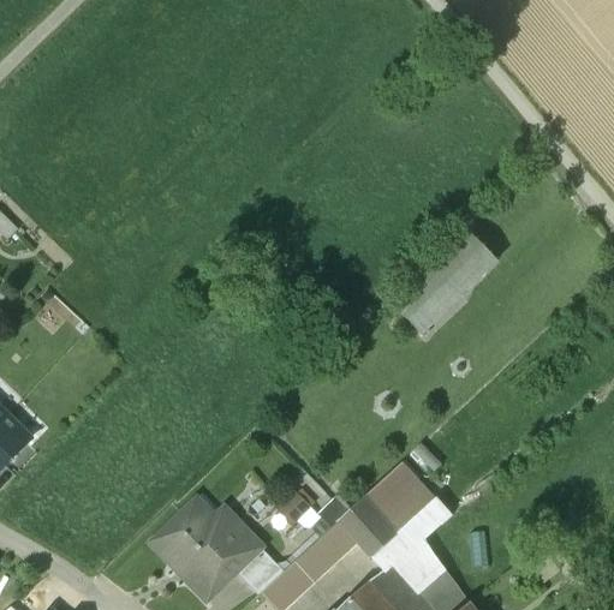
[(0,209),(0,232),(6,238),(18,227),(0,209)]
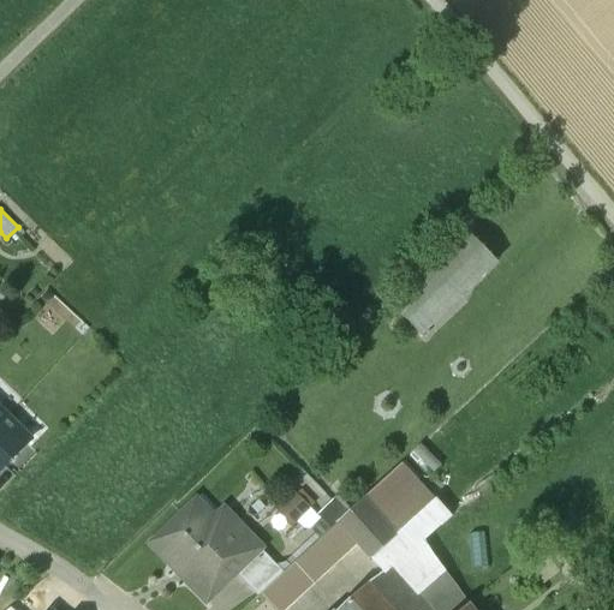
[(391,304),(421,334),(496,259),(466,231),(391,304)]
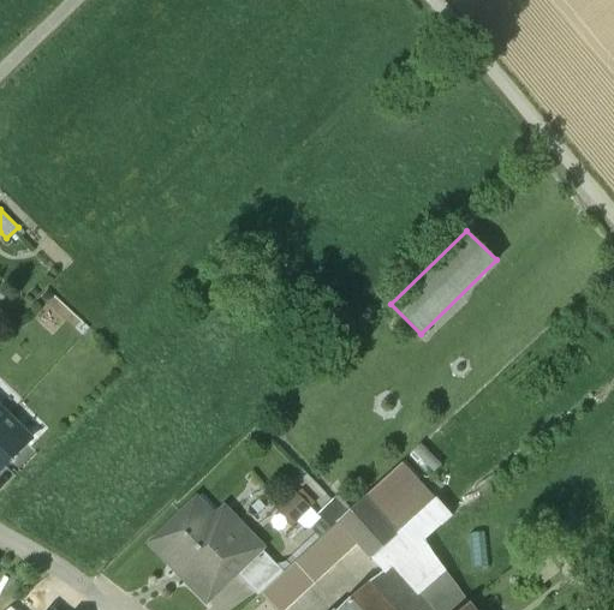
[(7,414),(0,420),(0,467),(30,437),(7,414)]
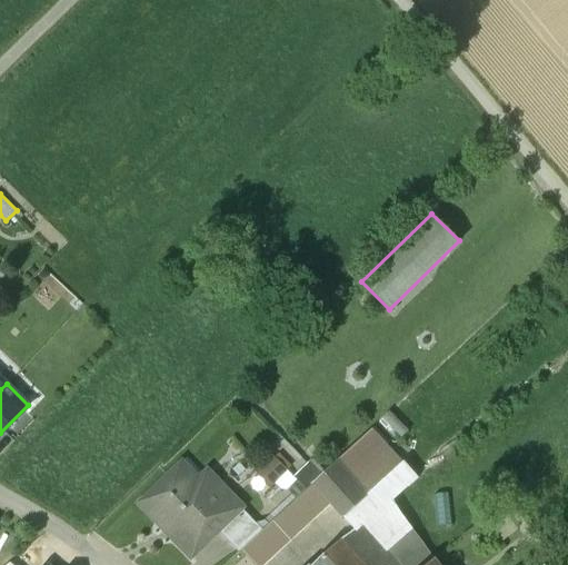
[(401,462),(370,427),(341,455),(371,489),(401,462)]
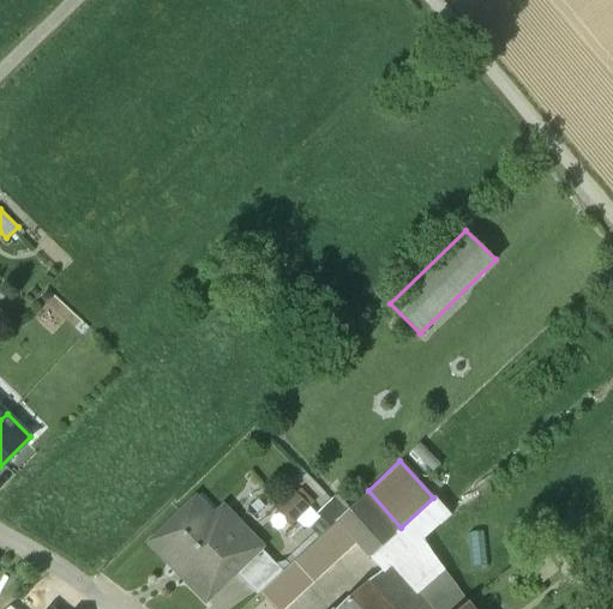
[(299,520),(318,504),(299,481),(280,496),(299,520)]
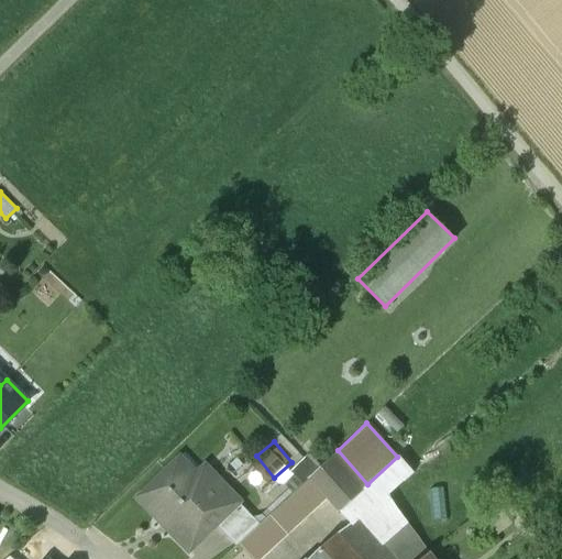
[(338,450),(310,475),(311,477),(328,495),(341,510),(367,484),(338,450)]
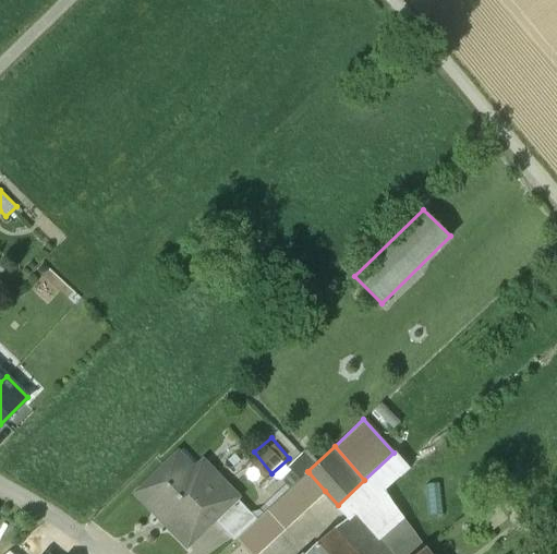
[(364,480),(338,505),(348,517),(354,510),(391,553),(414,553),(424,545),(396,507),(383,489),(408,468),(394,453),(364,480)]
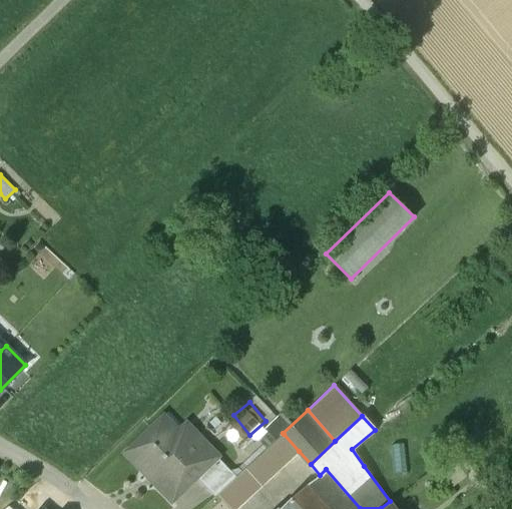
[(190,428),(176,440),(157,421),(127,450),(150,474),(154,470),(178,494),(196,476),(217,456),(190,428)]
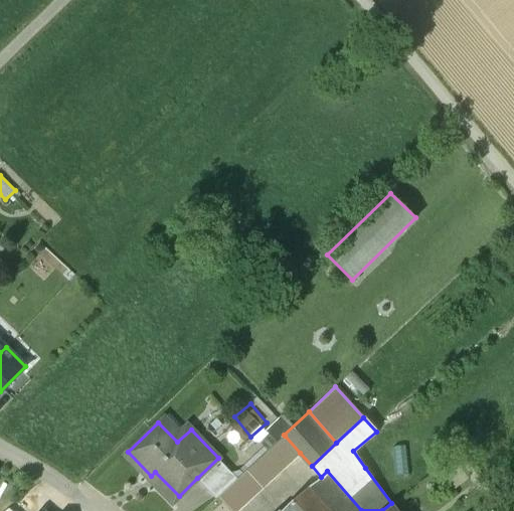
[(285,436),(219,494),(234,510),(236,510),(300,453),(285,436)]
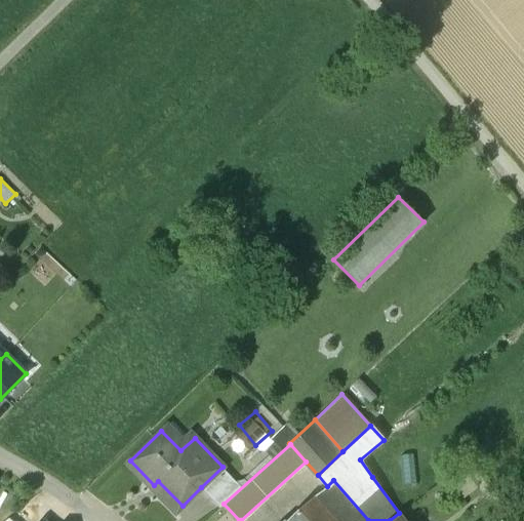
[(223,467),(201,487),(220,507),(242,486),(223,467)]
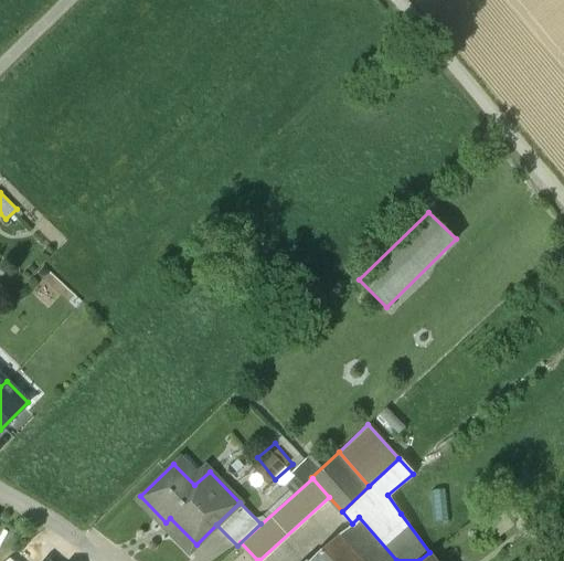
[(396,560),(359,517),(352,524),(338,535),(361,560),(396,560)]
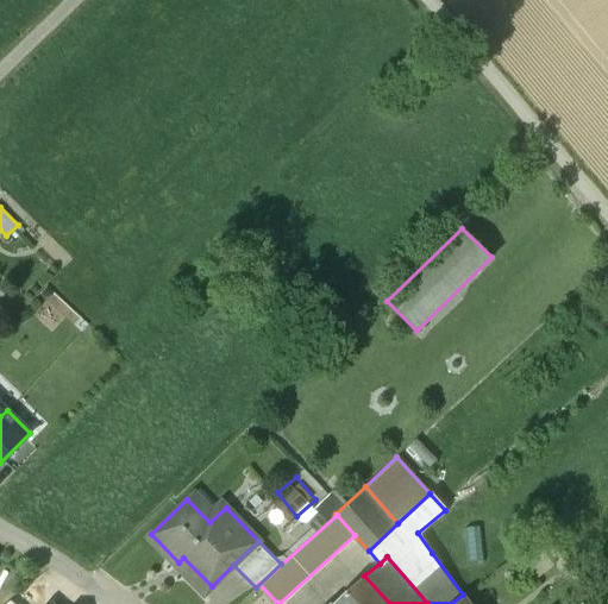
[(389,603),(364,576),(332,603),(389,603)]
